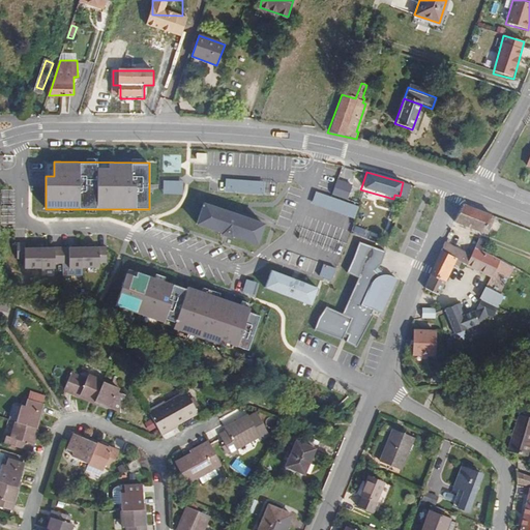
[(265,181),(227,178),(226,192),(264,194),(265,181)]
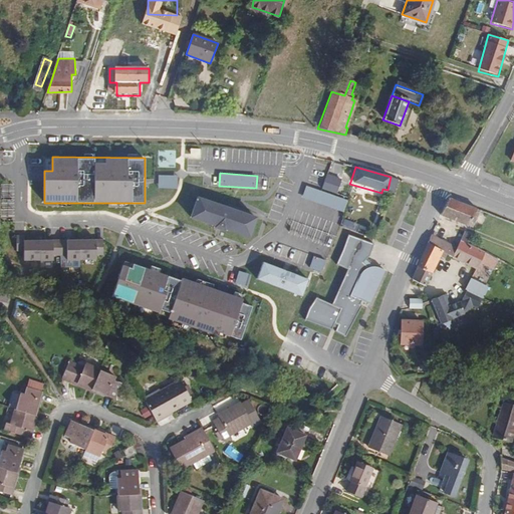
[(328,174),(322,189),(337,194),(342,179),(328,174)]
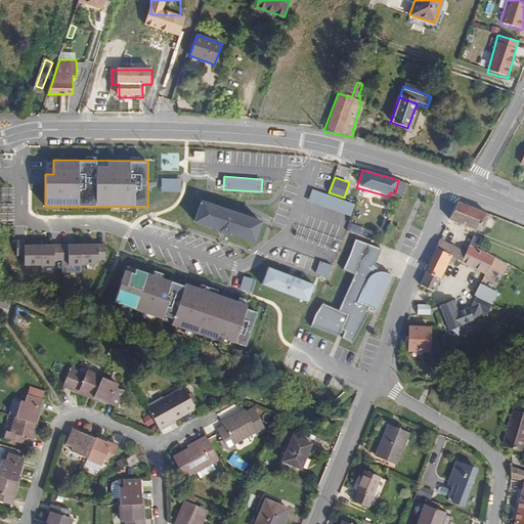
[(179,180),(160,180),(160,192),(179,193),(179,180)]
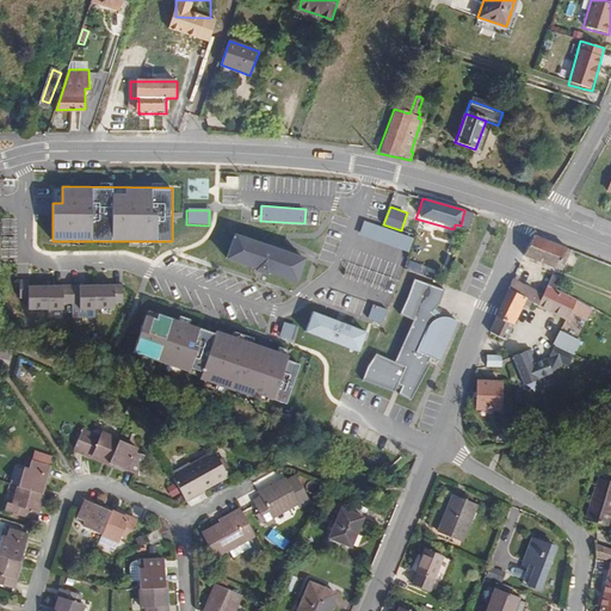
[(414,238),(365,221),(360,234),(409,252),(414,238)]
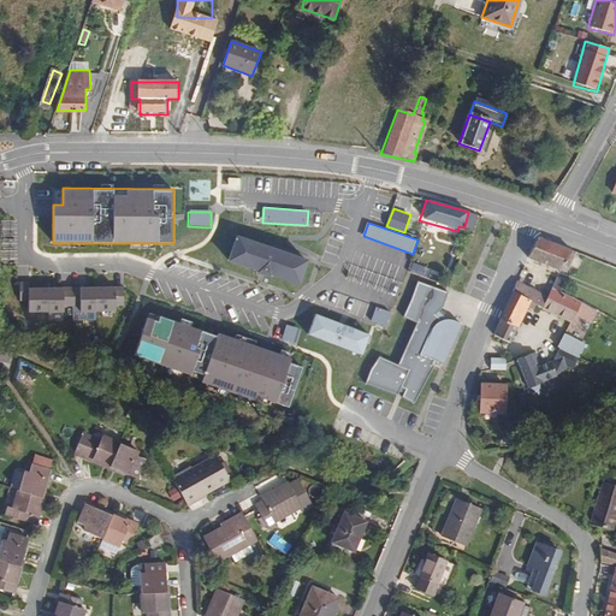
[(272,247),(237,235),(229,259),(254,266),(253,268),(262,272),(264,273),(268,274),(270,272),(297,282),(302,284),(311,260),(306,259),(272,247)]
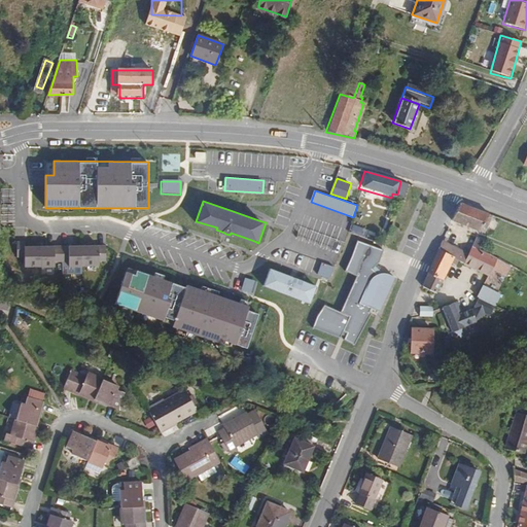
[(482,231),(489,213),(458,201),(449,220),(477,231),(478,229),(482,231)]
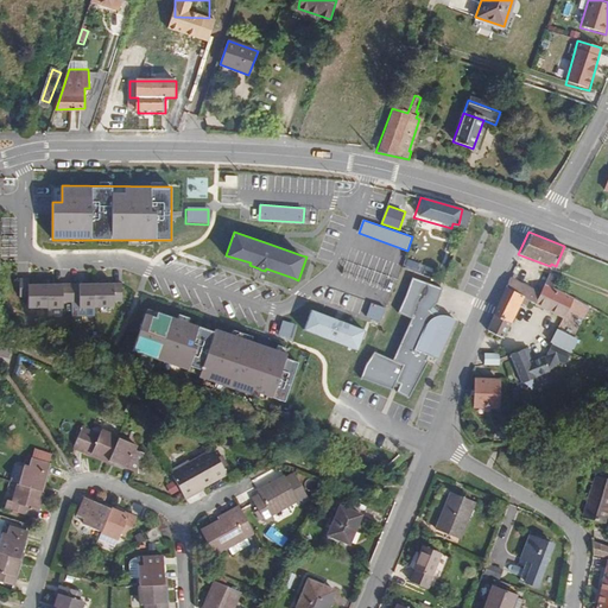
[(549,287),(555,276),(549,273),(544,285),(549,287)]
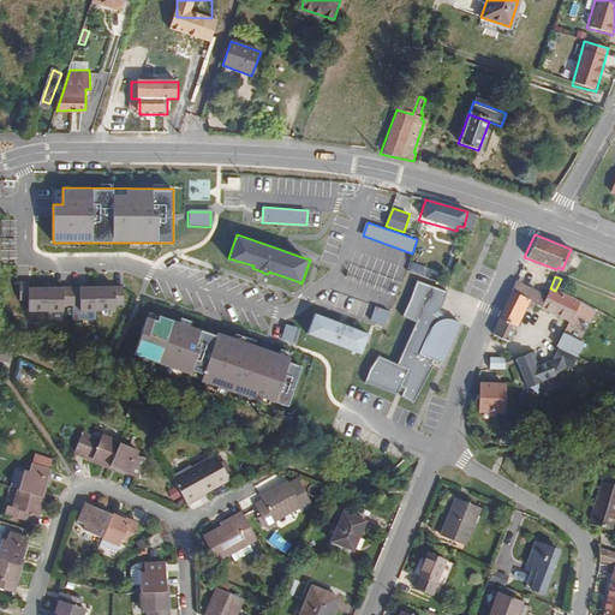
[(29,281),(19,280),(19,302),(28,302),(28,287),(29,281)]
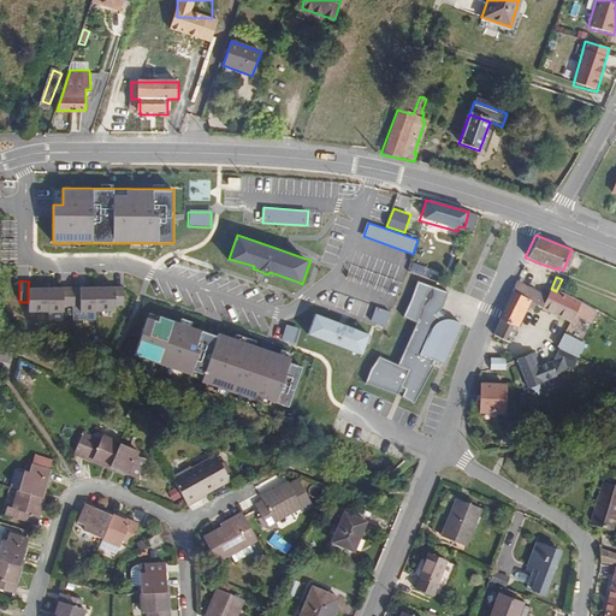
[(548,297),(514,282),(509,291),(528,300),(533,303),(543,307),(548,297)]
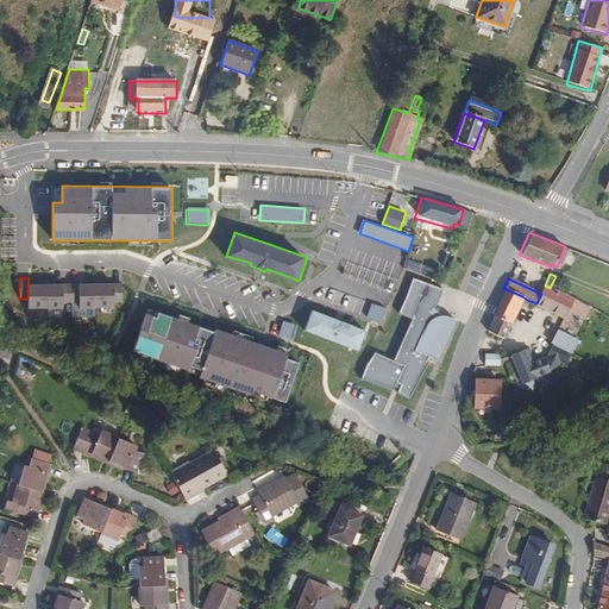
[(440,289),(413,280),(399,314),(414,319),(394,362),(375,355),(365,366),(362,378),(393,391),(396,383),(399,384),(401,385),(397,393),(409,400),(429,362),(435,364),(456,320),(446,316),(437,316),(433,318),(427,313),(434,307),(440,289)]
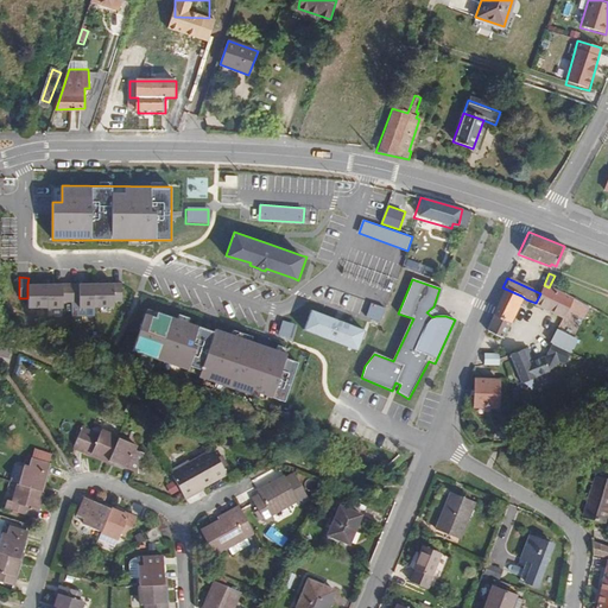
[(122,282),(27,284),(27,298),(27,309),(62,309),(62,302),(81,302),(81,309),(112,308),(113,301),(121,301),(122,282)]
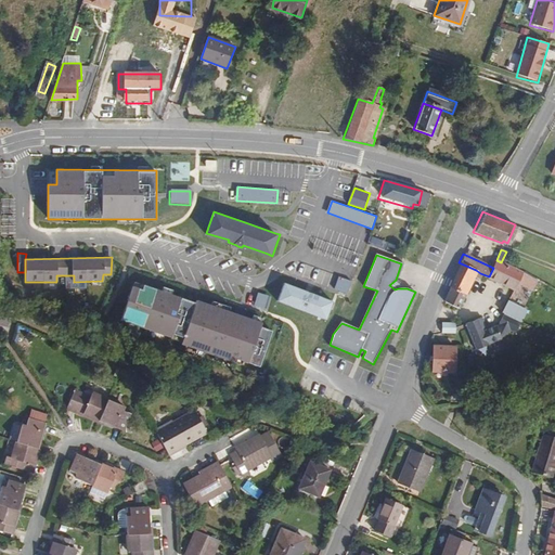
[(519,271),(501,262),(497,260),(493,268),(489,276),(512,288),(514,282),(519,271)]
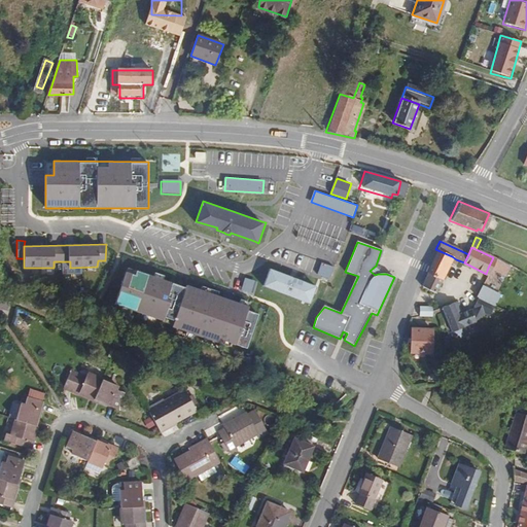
[(449,262),(452,256),(435,249),(426,271),(419,285),(435,292),(449,262)]
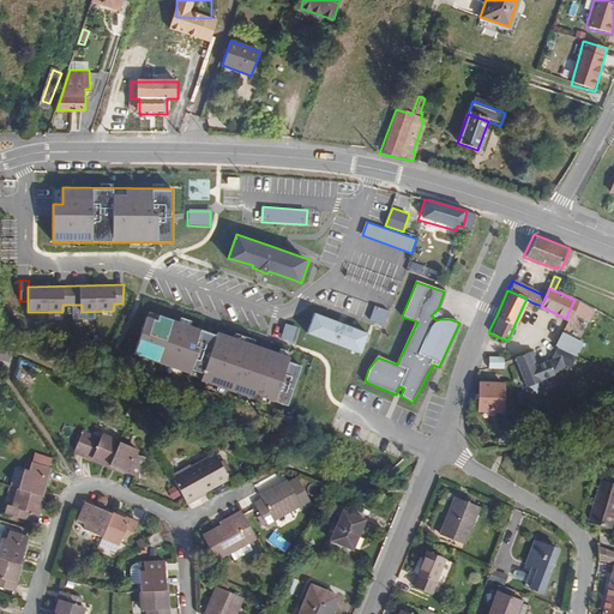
[(590,308),(575,300),(569,312),(579,318),(583,311),(588,313),(590,308)]
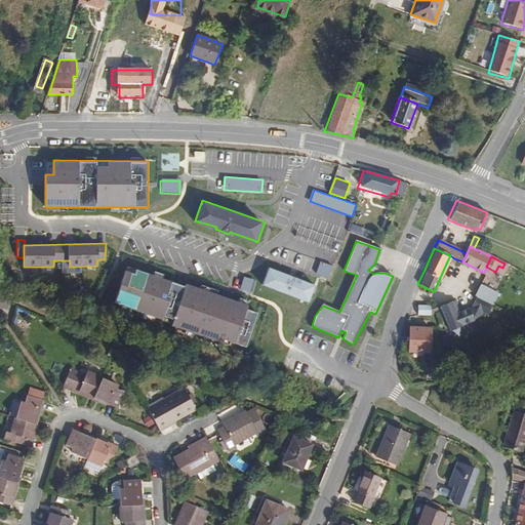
[(332,266),(321,261),(317,273),(328,277),(332,266)]
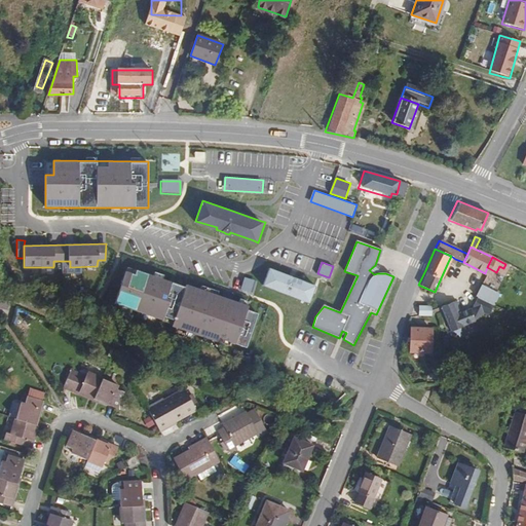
[(149,271),(125,264),(111,307),(160,323),(162,316),(174,321),(172,327),(245,350),(258,307),(202,289),(203,287),(183,279),(182,283),(166,277),(167,272),(151,267),(149,271)]
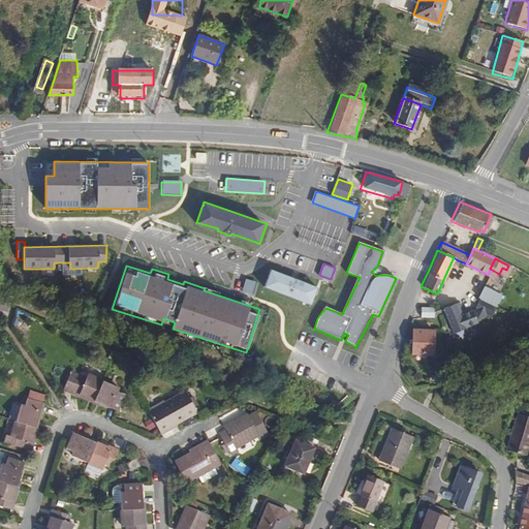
[(320,288),(270,271),(263,289),(308,305),(313,307),(320,288)]
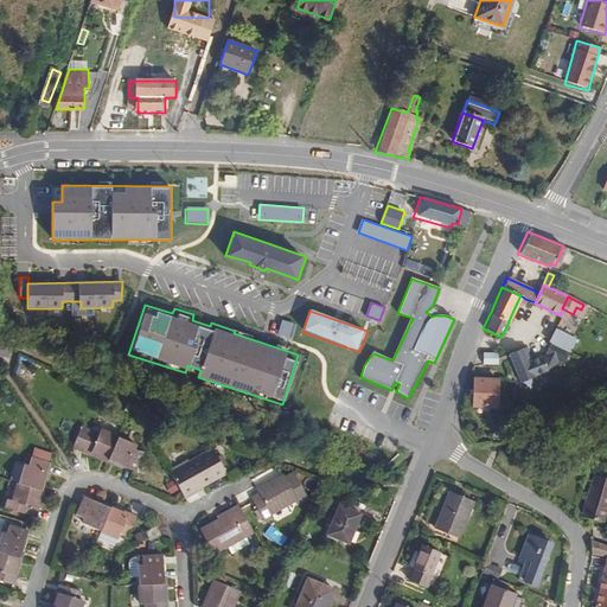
[(296,324),(283,319),(279,334),(292,338),(296,324)]
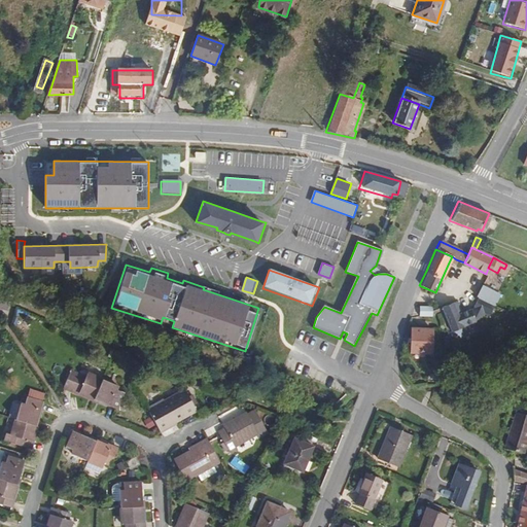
[(491,289),(480,284),(476,295),(477,296),(490,303),(492,297),(488,296),(491,289)]
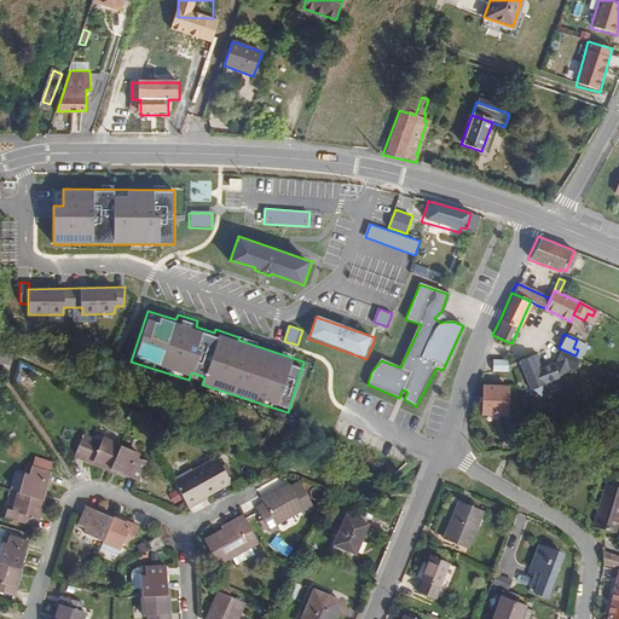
[(579,357),(584,345),(577,340),(573,348),(578,350),(576,356),(579,357)]
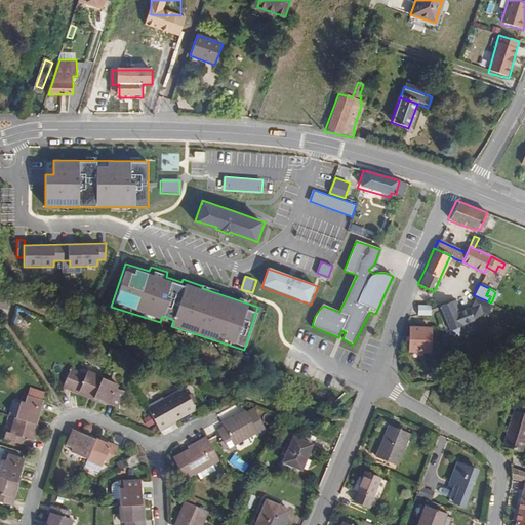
[(477,335),(492,304),(491,303),(488,301),(475,295),(469,311),(459,314),(454,301),(449,304),(457,329),(477,335)]
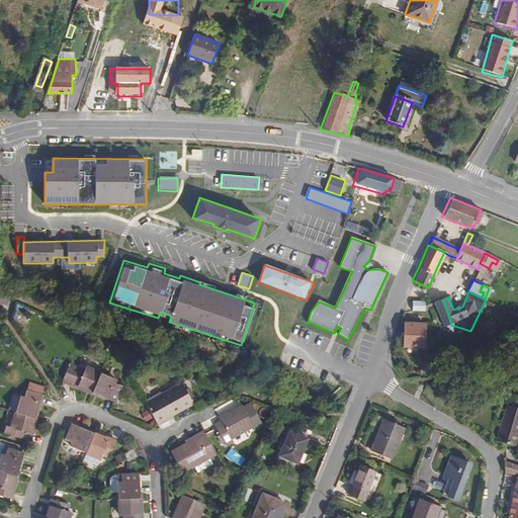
[(423,309),(422,299),(410,300),(411,310),(423,309)]
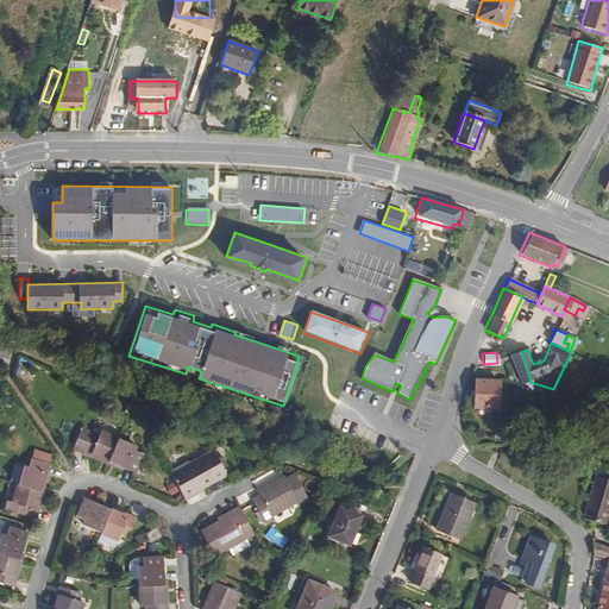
[(531,382),(521,352),(506,357),(516,387),(531,382)]
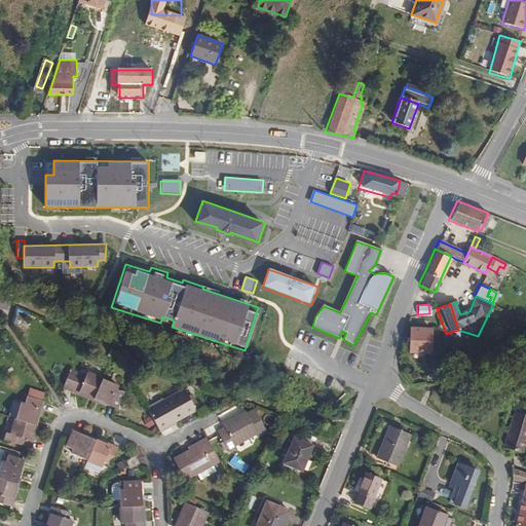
[(428,351),(429,329),(409,328),(408,351),(428,351)]
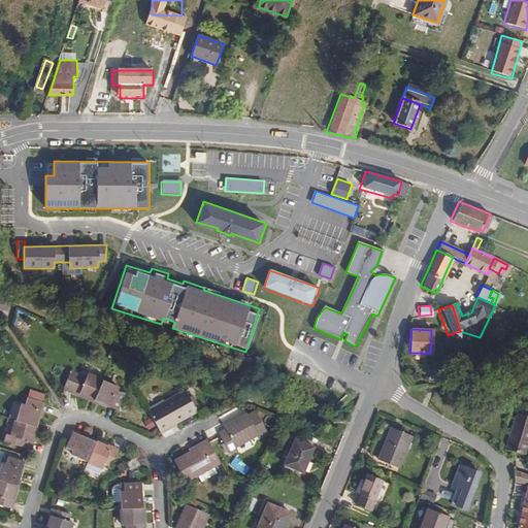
[(122,392),(124,388),(95,374),(93,380),(77,372),(68,391),(84,398),(86,395),(121,413),(129,396),(122,392)]
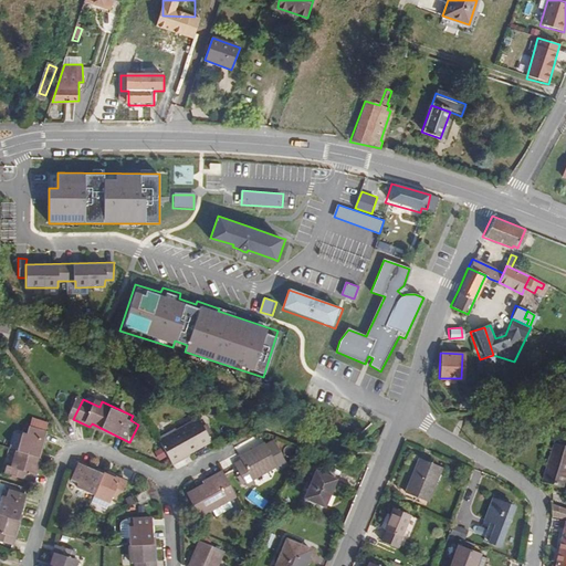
[(187,458),(215,441),(202,420),(180,433),(179,430),(160,440),(177,468),(189,461),(187,458)]
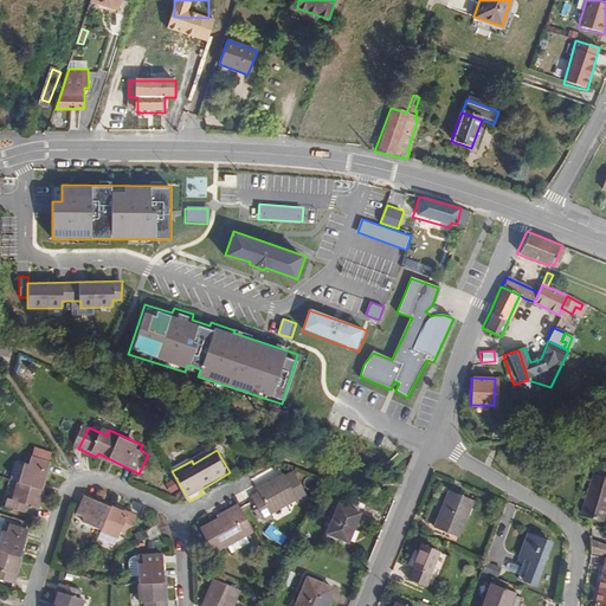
[(40,503),(51,458),(31,452),(28,461),(25,461),(15,500),(10,498),(8,505),(39,513),(42,504),(40,503)]
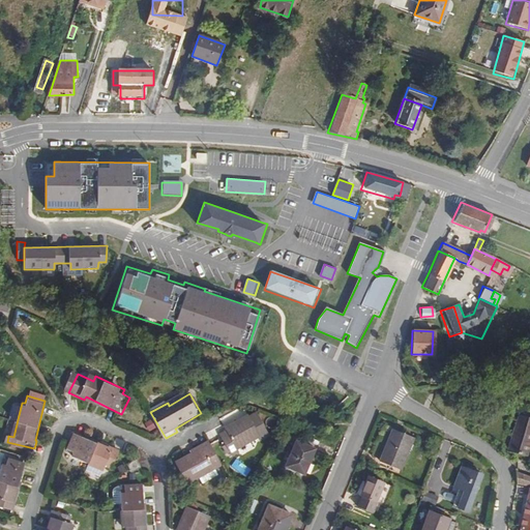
[(524,454),(529,434),(529,415),(516,411),(504,449),(524,454)]
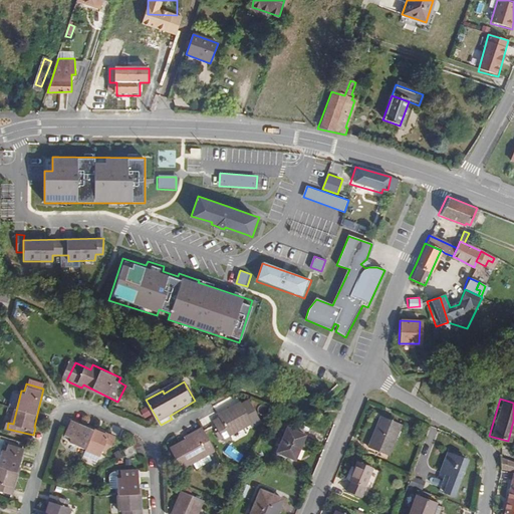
[(257,422),(248,401),(224,412),(225,414),(218,417),(228,440),(236,436),(234,432),(257,422)]
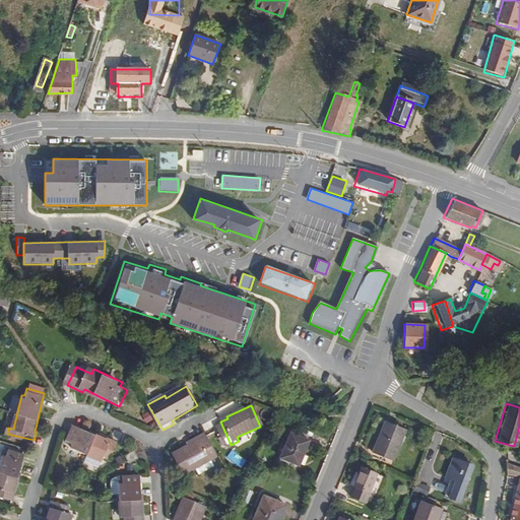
[(391,457),(402,425),(381,417),(370,450),(391,457)]
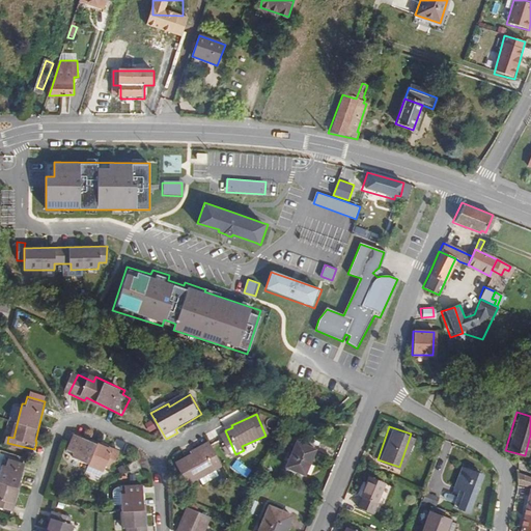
[(114,471),(123,451),(115,447),(114,450),(79,434),(71,450),(77,452),(75,456),(90,464),(105,471),(106,467),(114,471)]
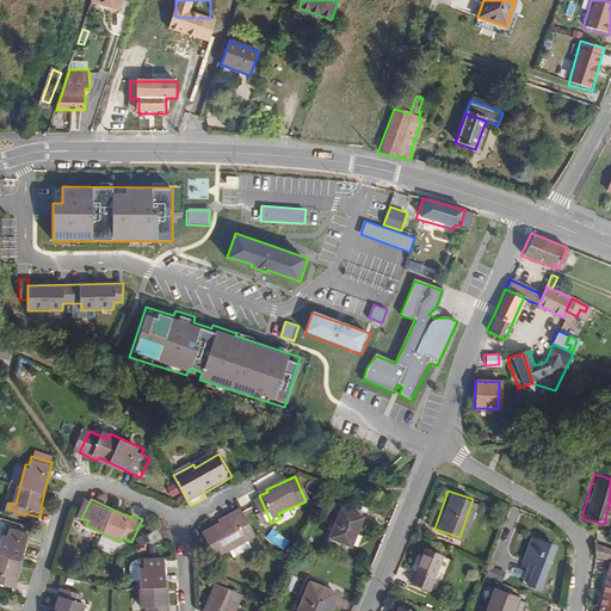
[(255,537),(240,508),(233,513),(235,517),(202,535),(215,559),(255,537)]
